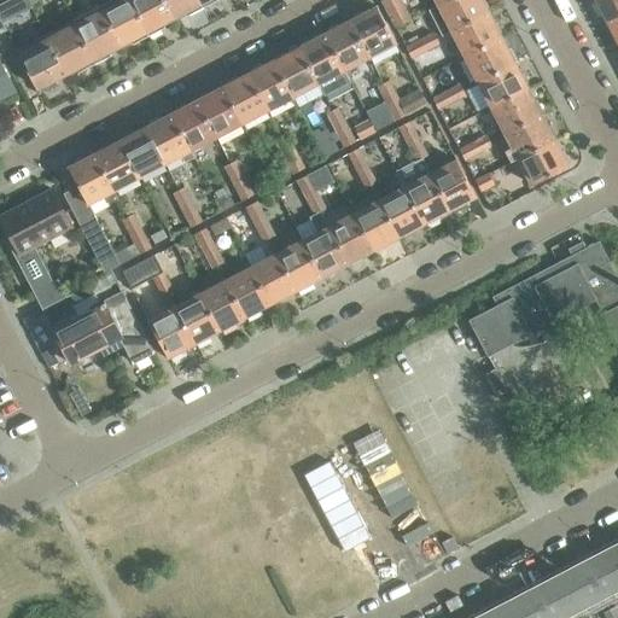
[(29,7),(25,0),(6,0),(0,4),(0,30),(5,28),(3,22),(29,7)]
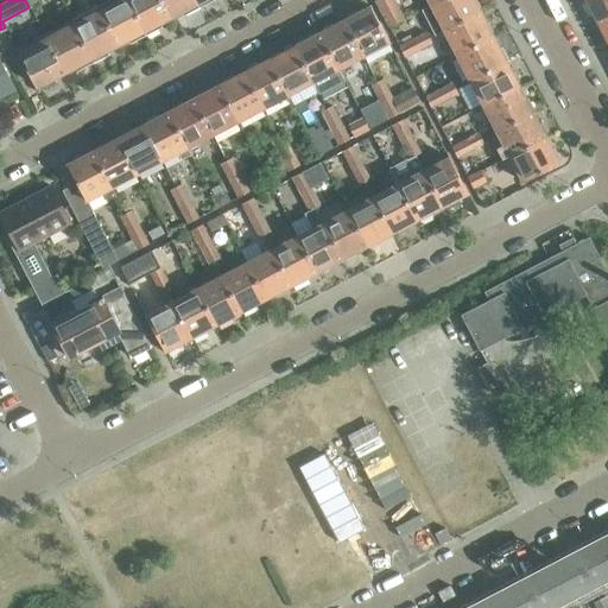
[(126,0),(119,0),(99,11),(116,45),(128,39),(130,43),(145,35),(126,0)]
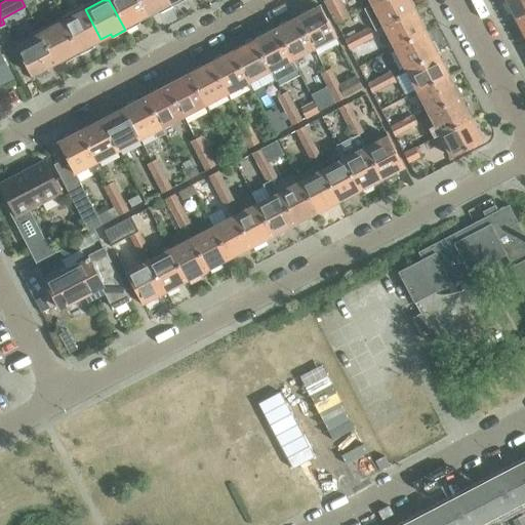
[(109,0),(125,30),(138,24),(136,19),(147,14),(138,0),(109,0)]
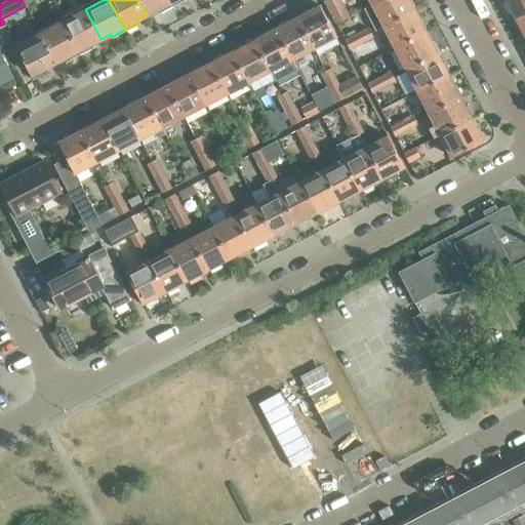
[(138,0),(147,14),(156,9),(158,13),(171,6),(168,0),(138,0)]
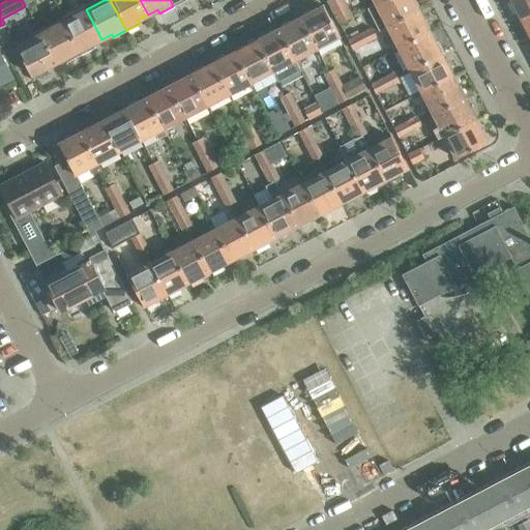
[(343,0),(329,0),(327,1),(339,24),(352,17),(343,0)]
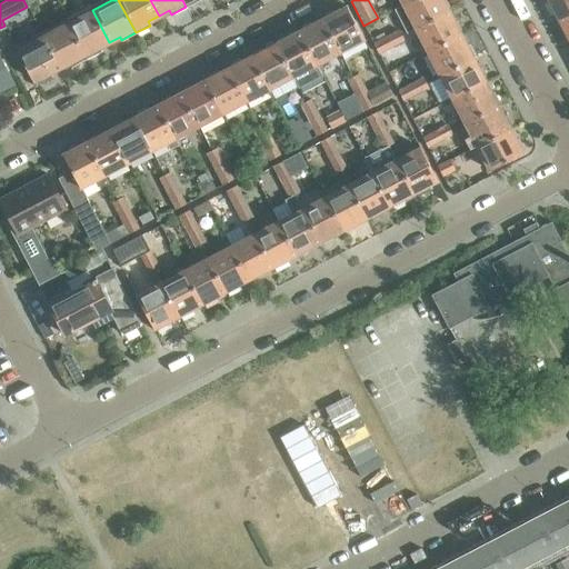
[(416,28),(449,10),(448,9),(450,7),(446,0),(410,0),(403,5),(396,8),(407,32),(416,28)]
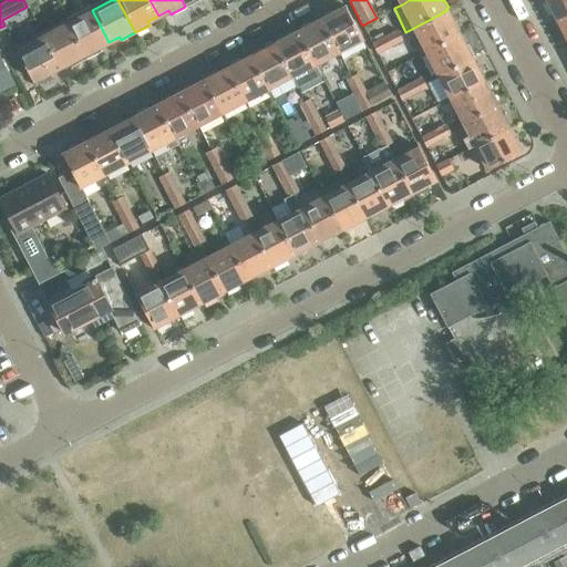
[(566,0),(546,0),(547,1),(546,2),(552,14),(554,13),(557,20),(566,14),(566,0)]
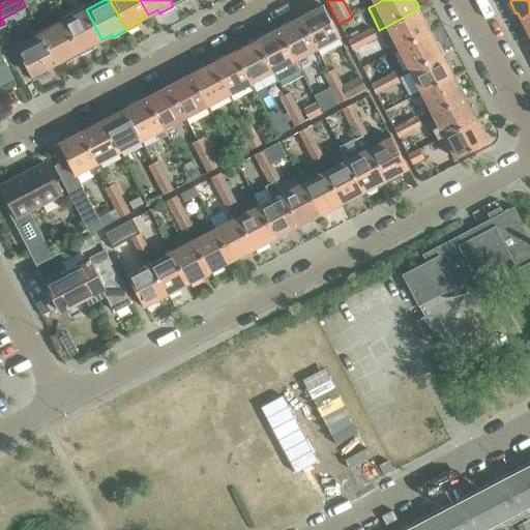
[(322,5),(320,6),(312,11),(310,9),(302,13),(302,16),(300,18),(316,49),(339,37),(322,5)]
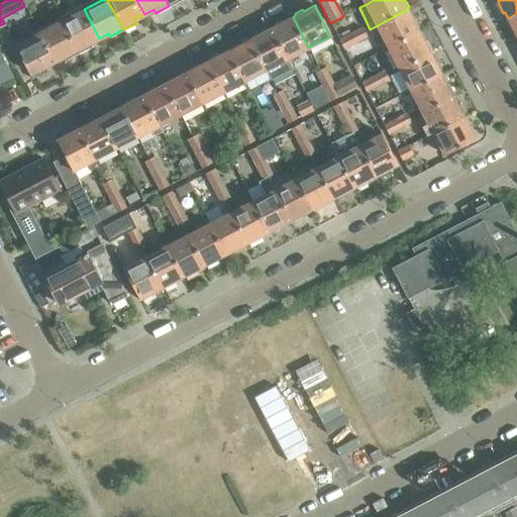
[(99,38),(84,9),(62,21),(79,54),(92,46),(90,42),(99,38)]
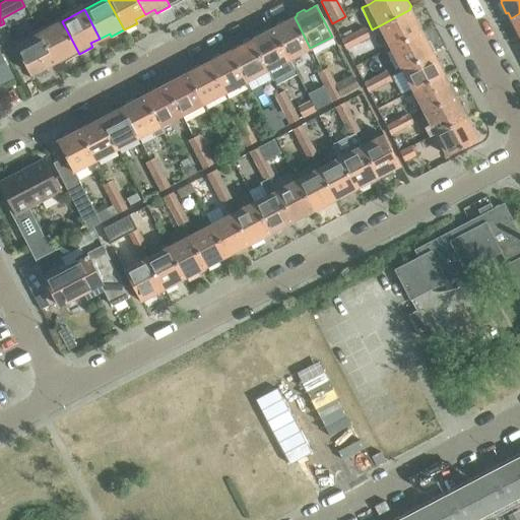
[(410,9),(380,25),(391,47),(421,30),(420,29),(421,27),(417,20),(415,20),(410,9)]
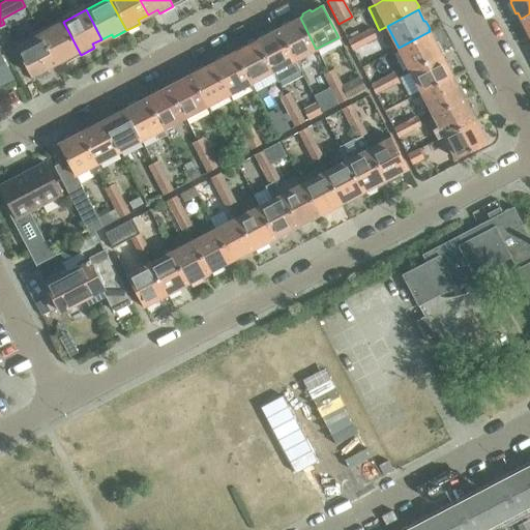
[(529,35),(529,13),(521,19),(523,23),(522,24),(527,35),(529,34),(529,35)]
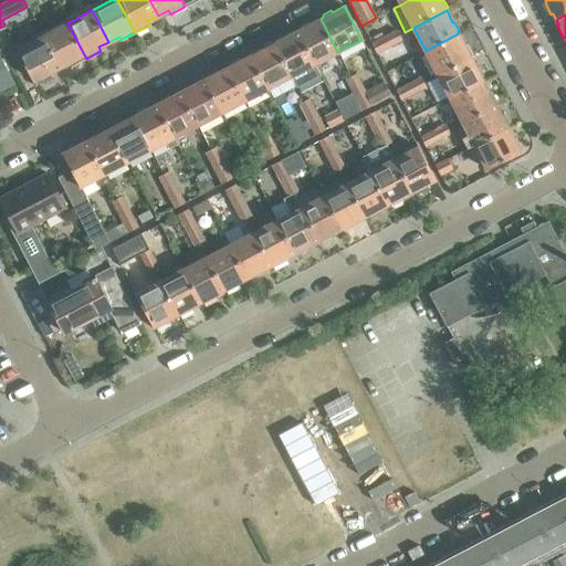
[(337,52),(321,19),(310,24),(307,23),(300,27),(300,29),(296,31),(314,64),(337,52)]
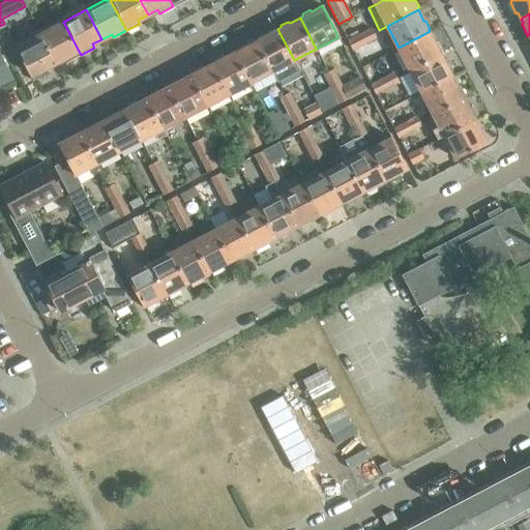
[(37,29),(39,33),(55,63),(65,58),(67,61),(81,55),(63,22),(49,29),(47,25),(37,29)]
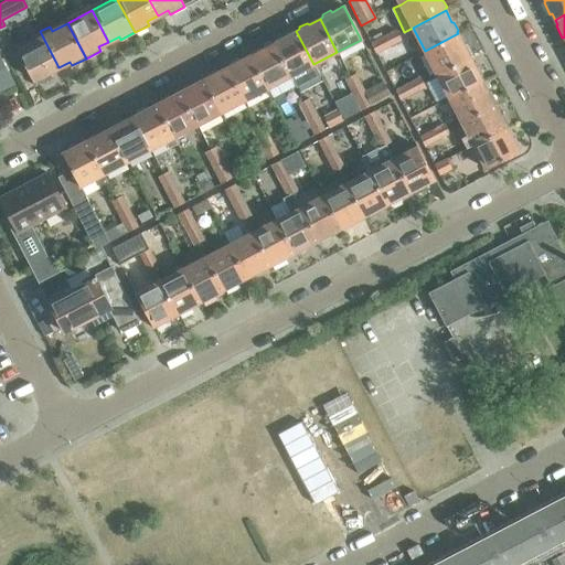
[(313,64),(296,31),(286,36),(284,34),(275,39),(276,42),(274,43),(290,76),(313,64)]
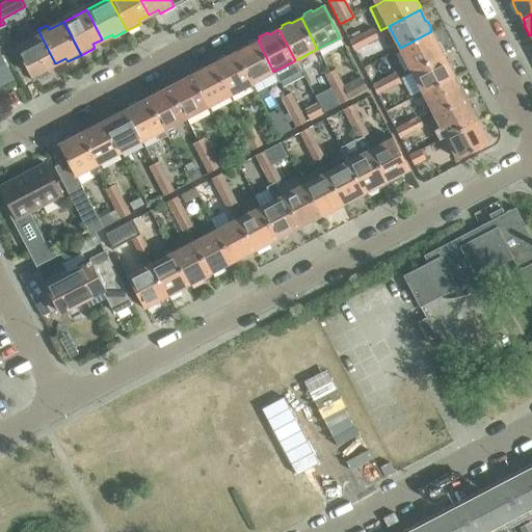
[(362,34),(366,44),(377,38),(373,29),(362,34)]
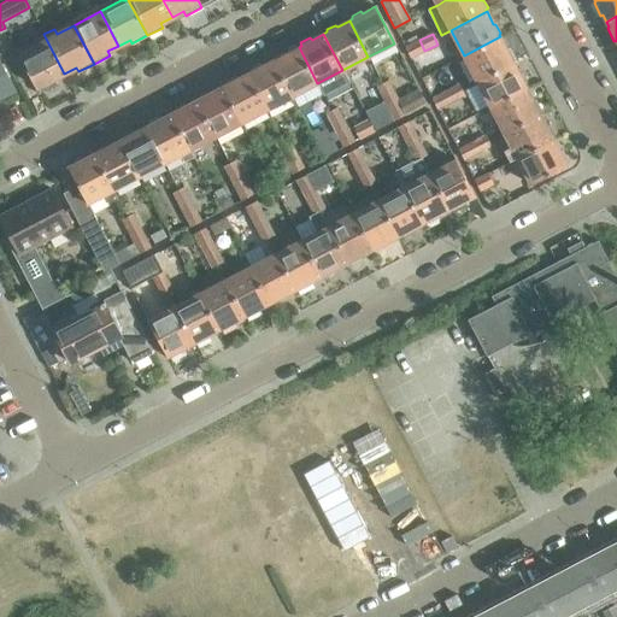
[(500,36),(464,56),(477,82),(513,63),(512,60),(515,58),(510,50),(506,50),(500,36)]
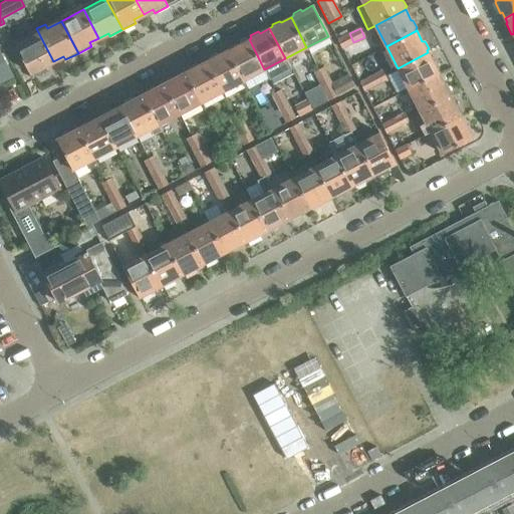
[(53,61),(38,32),(16,44),(32,76),(46,69),(44,66),(53,61)]
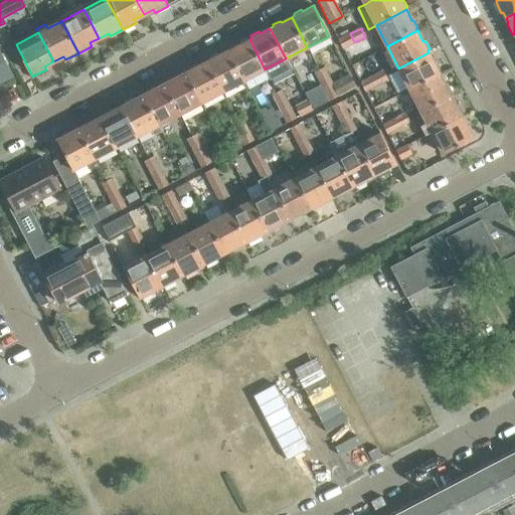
[(350,33),(338,39),(343,48),(354,42),(350,33)]
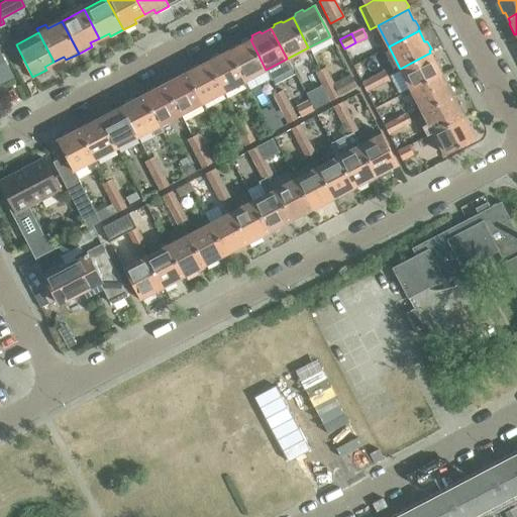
[(266,70),(250,39),(239,44),(237,43),(230,47),(230,49),(228,50),(244,81),(266,70)]
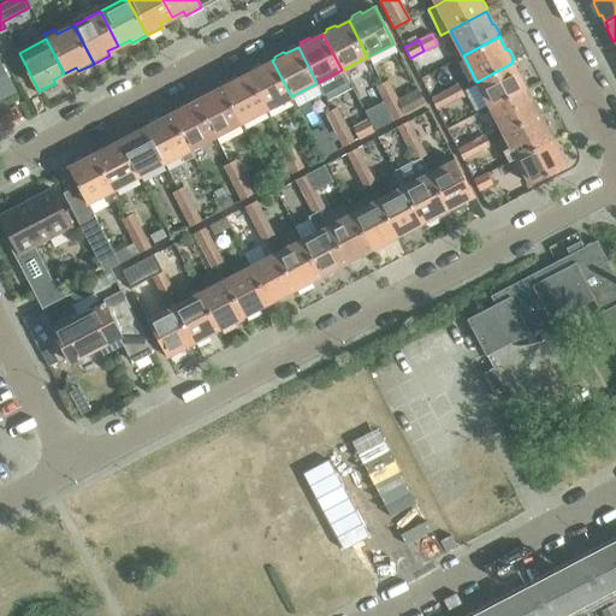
[(291,96),(272,60),(260,66),(259,64),(249,69),(249,72),(246,73),(266,111),(291,96)]
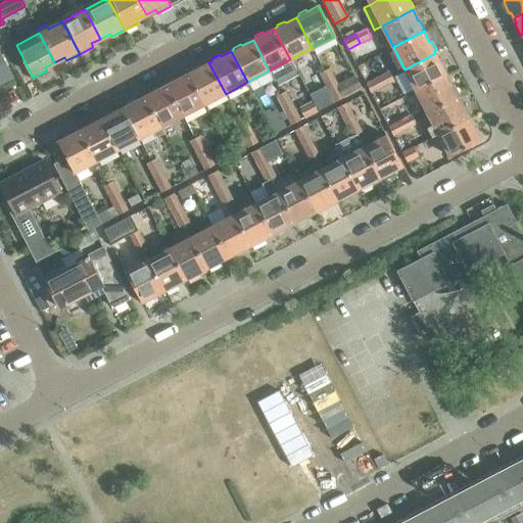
[(0,81),(11,76),(0,53),(0,81)]
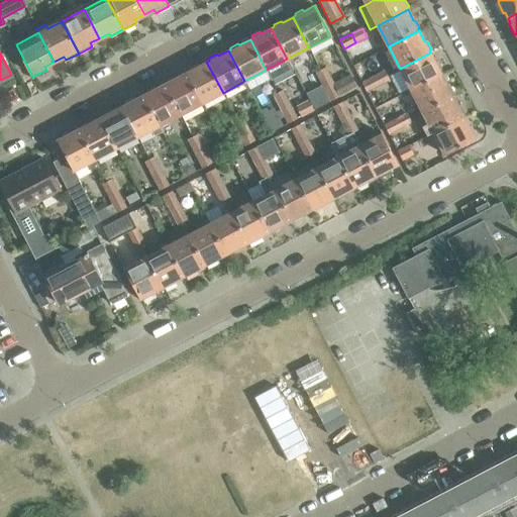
[(430,53),(400,69),(411,91),(441,75),(440,72),(441,70),(437,63),(435,63),(430,53)]
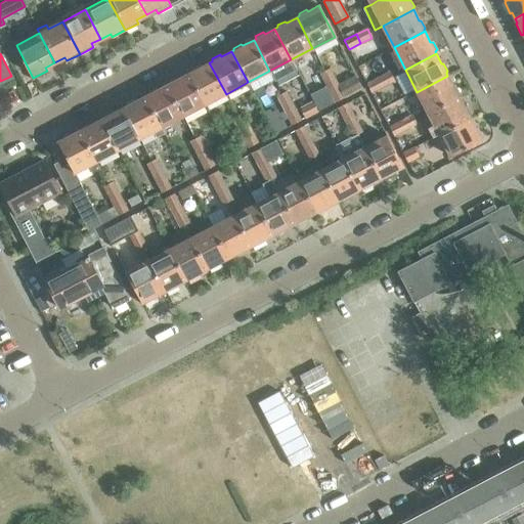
[(226,94),(209,62),(200,68),(199,67),(190,71),(190,73),(187,74),(205,105),(226,94)]
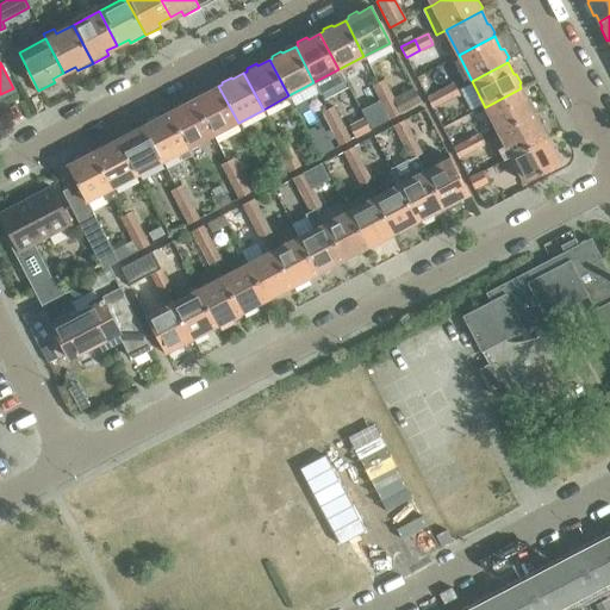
[(381,103),(392,97),(383,80),(373,85),(381,103)]
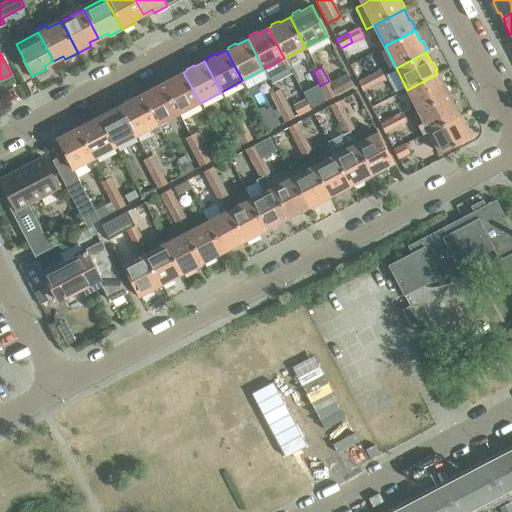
[(370,76),(374,85),(386,79),(381,70),(370,76)]
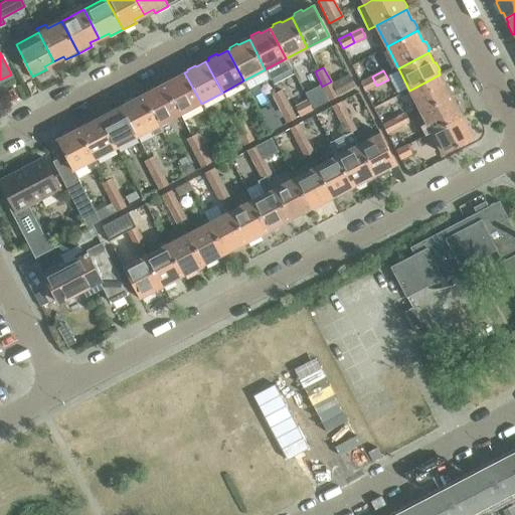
[(201,104),(184,72),(175,77),(174,75),(166,79),(165,82),(163,83),(179,115),(201,104)]
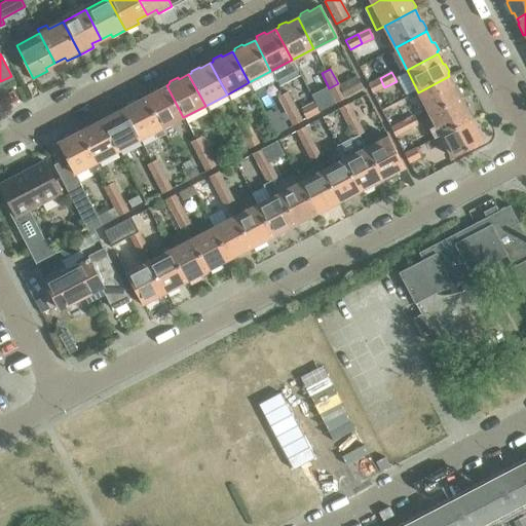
[(449,76),(418,92),(429,113),(460,98),(459,96),(461,94),(457,85),(454,85),(449,76)]
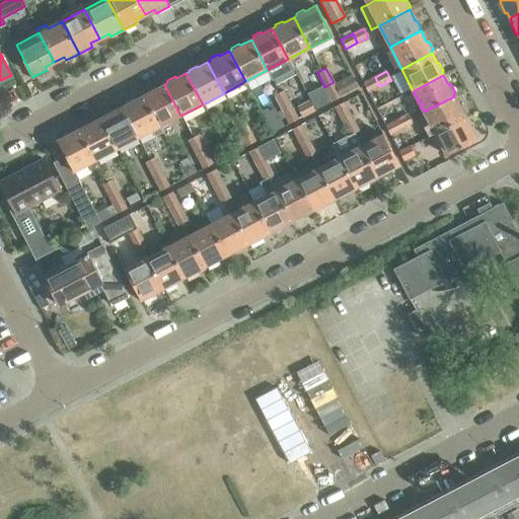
[(358,87),(352,76),(335,84),(341,97),(358,87)]
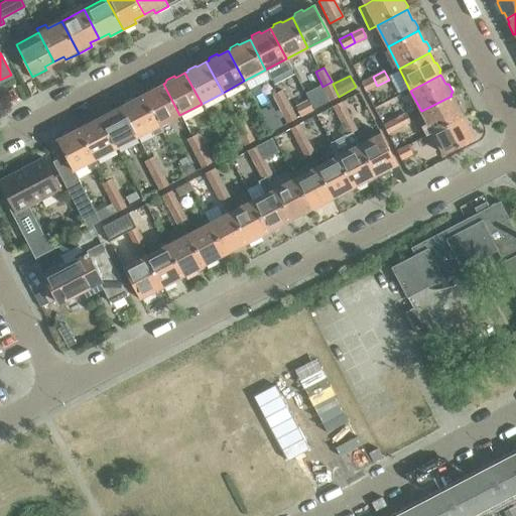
[(373,77),(361,83),(366,92),(377,86),(373,77)]
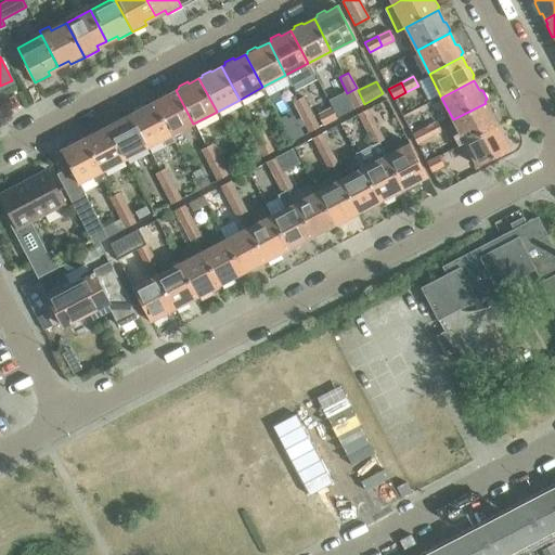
[(347,93),(355,108),(364,104),(357,88),(347,93)]
